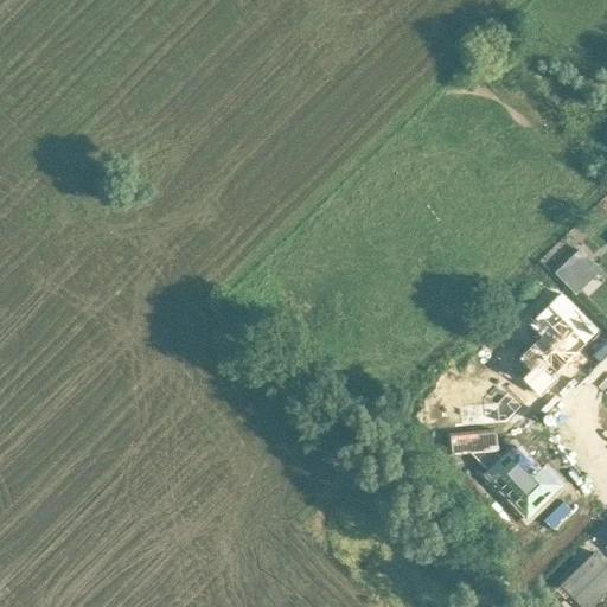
[(566,263),(554,275),(568,289),(581,278),(566,263)]
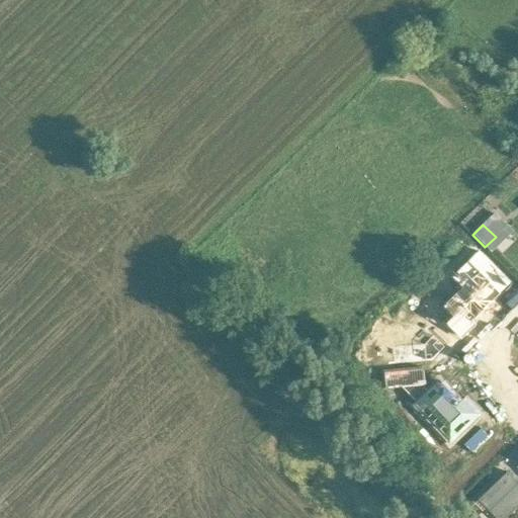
[(461,288),(441,308),(452,320),(446,326),(461,342),(478,326),(473,322),(496,299),(493,296),(509,281),(479,251),(450,278),(461,288)]
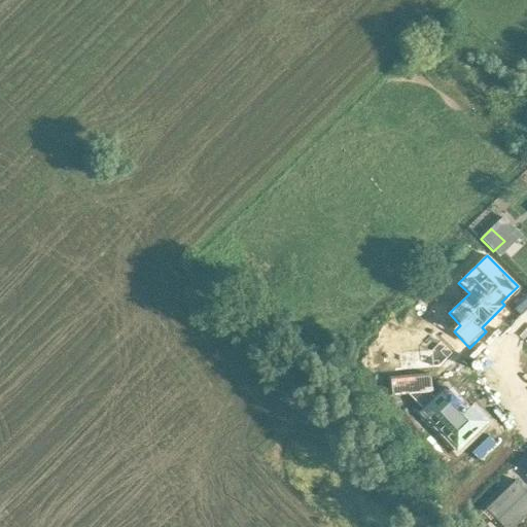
[(442,343),(432,352),(434,369),(440,367),(453,354),(442,343)]
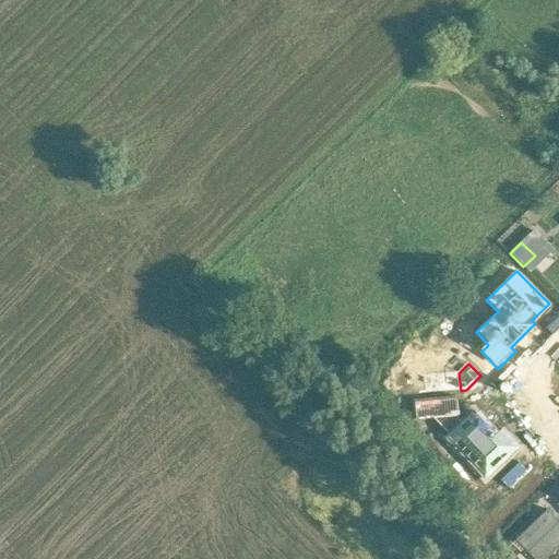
[(458,399),(414,402),(416,420),(432,418),(450,437),(448,438),(486,477),(515,449),(500,431),(495,437),(473,414),(463,424),(459,418),(459,416),(458,399)]
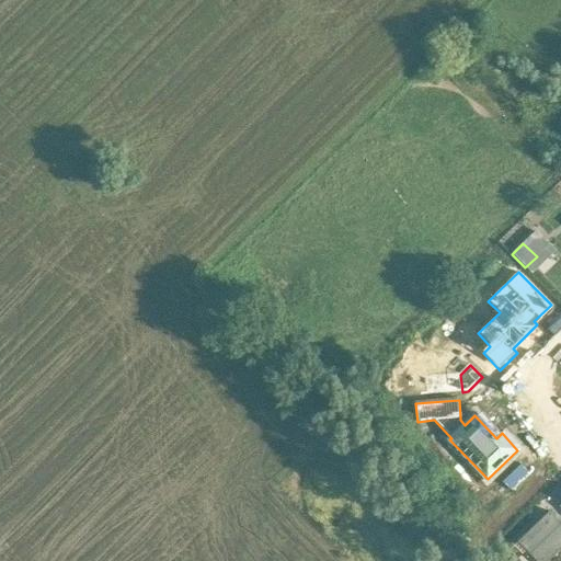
[(560,523),(549,512),(518,542),(536,560),(549,560),(560,549),(560,523)]
